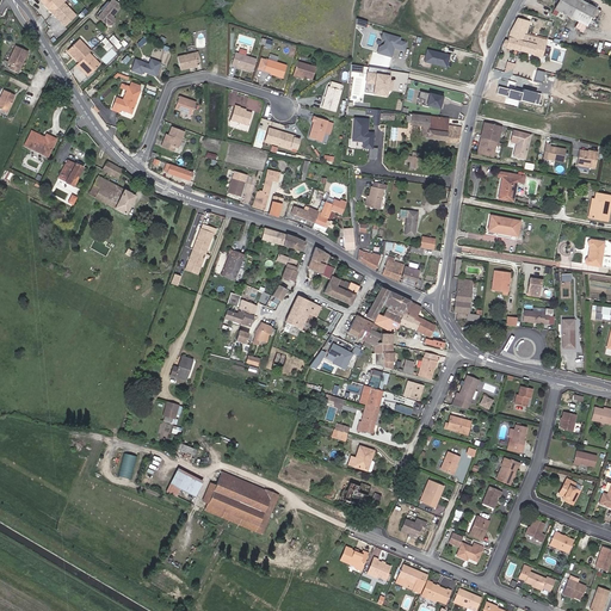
[(50,10),(54,13),(66,2),(68,0),(43,0),(45,2),(47,1),(51,7),(50,10)]
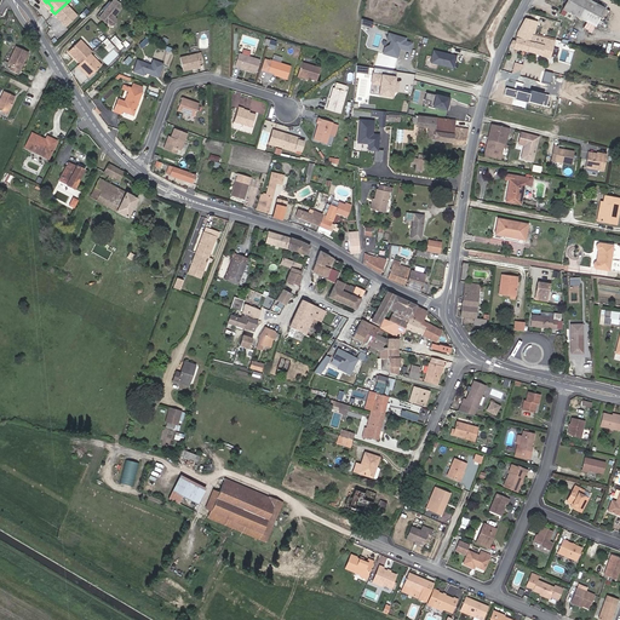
[(603,7),(587,0),(566,0),(562,9),(593,26),(603,7)]
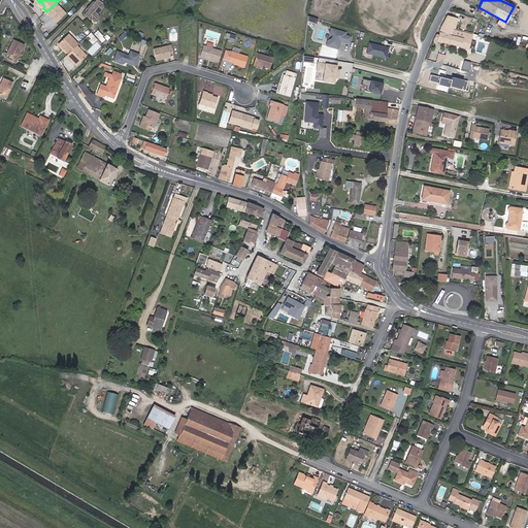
[(69,14),(57,2),(46,11),(50,15),(52,13),(56,19),(55,20),(59,24),(69,14)]
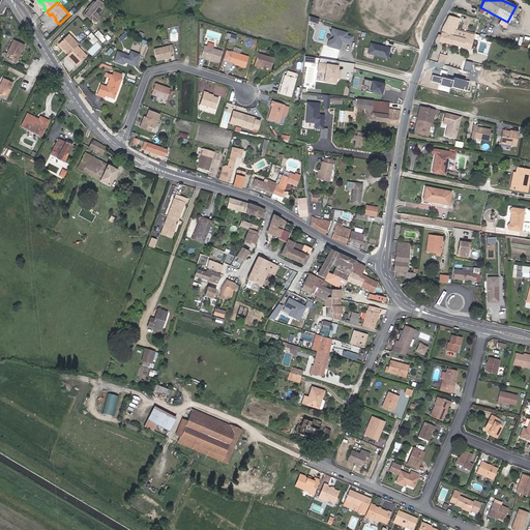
[(102,2),(88,16),(95,24),(98,24),(100,22),(101,19),(99,18),(109,9),(102,2)]
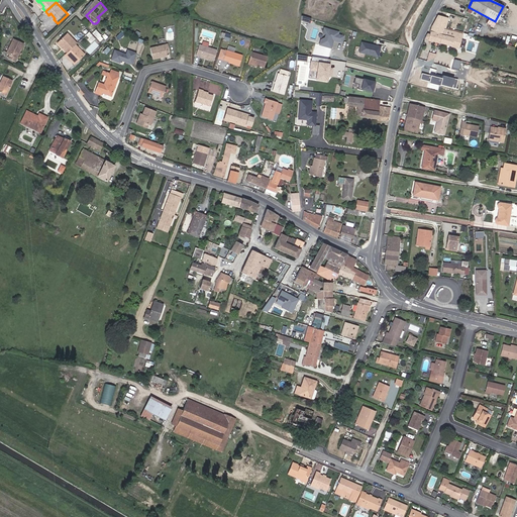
[(441,34),(443,28),(443,27),(445,17),(437,15),(429,31),(441,34)]
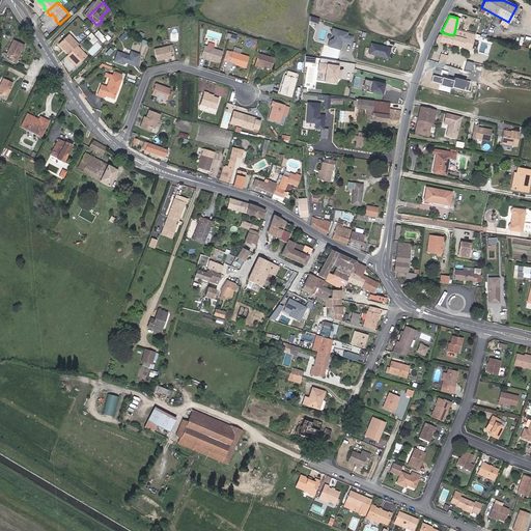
[(352,44),(354,37),(347,35),(348,33),(334,28),(332,33),(335,34),(334,38),(330,40),(329,46),(341,49),(342,44),(340,44),(340,42),(342,40),(352,44)]
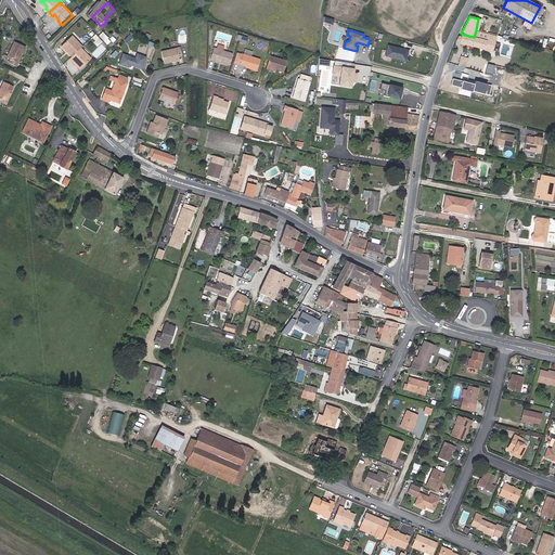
[(84,46),(71,30),(59,40),(73,55),(82,47),(84,46)]
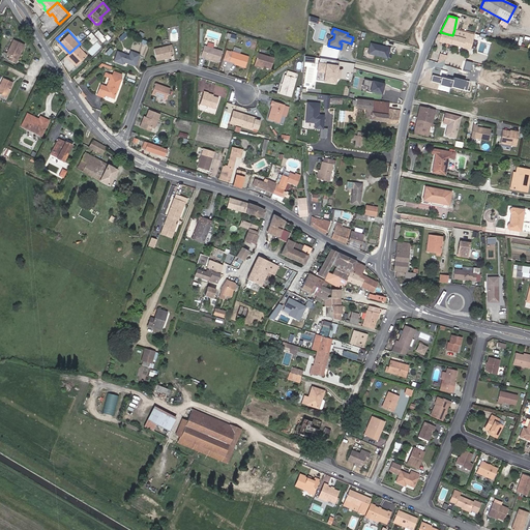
[(452,35),(450,43),(469,49),(473,34),(454,29),(452,35)]
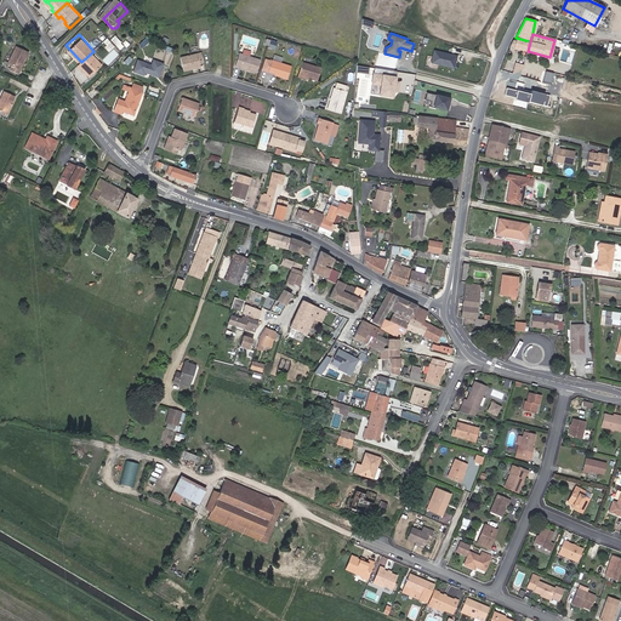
[(513,39),(510,46),(528,51),(530,41),(516,38),(514,40),(513,39)]
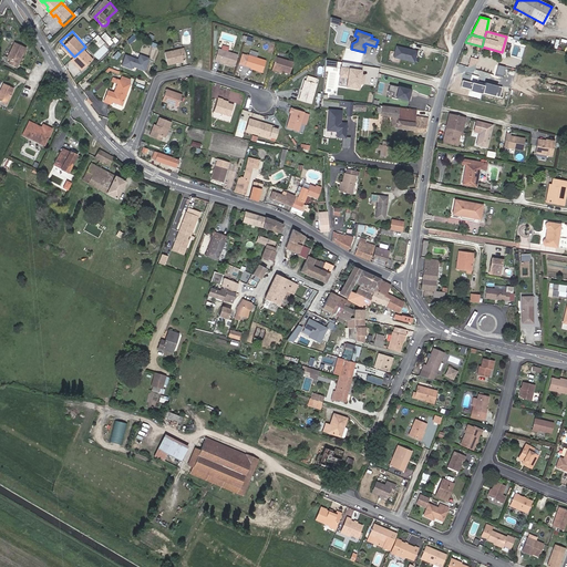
[(26,43),(14,37),(6,54),(9,55),(7,60),(14,64),(19,55),(20,53),(26,43)]
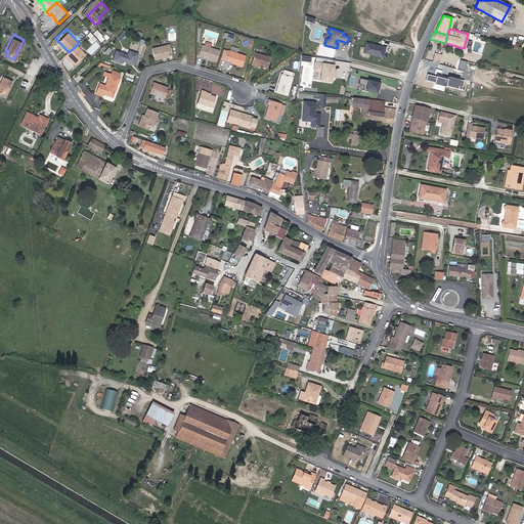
[(385,58),(388,47),(366,41),(364,52),(385,58)]
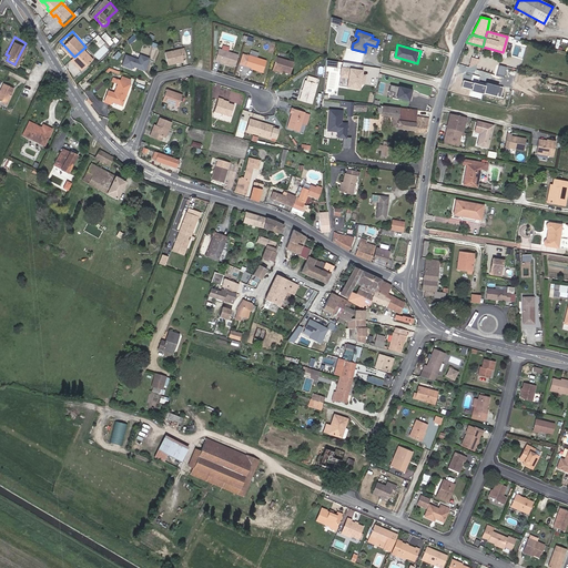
[(82,70),(94,59),(84,48),(74,57),(72,59),(82,70)]
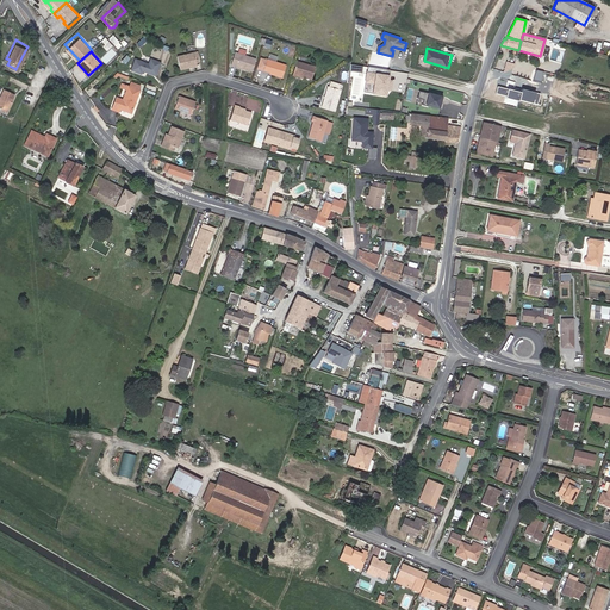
[(198,51),(176,56),(179,69),(195,66),(195,62),(200,61),(198,51)]
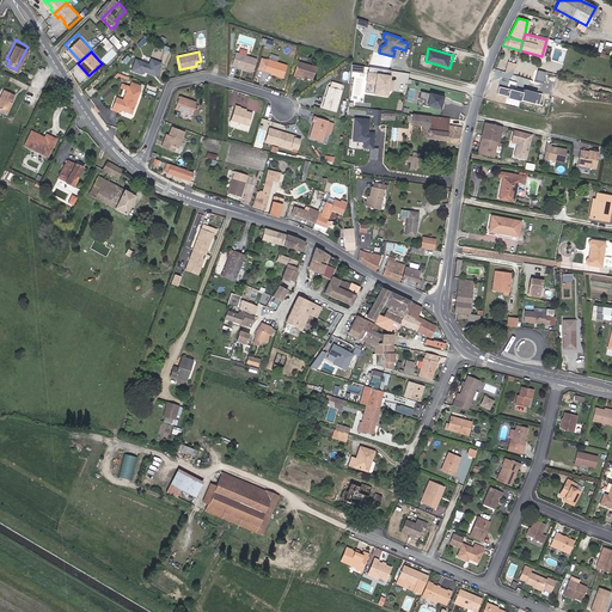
[(236,51),(231,65),(252,71),(257,59),(236,51)]
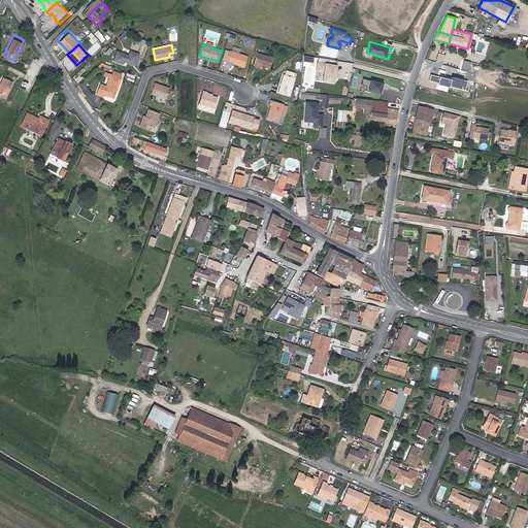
[(226,50),(222,59),(228,61),(229,60),(234,62),(237,62),(236,64),(244,66),(249,56),(231,51),(226,50)]
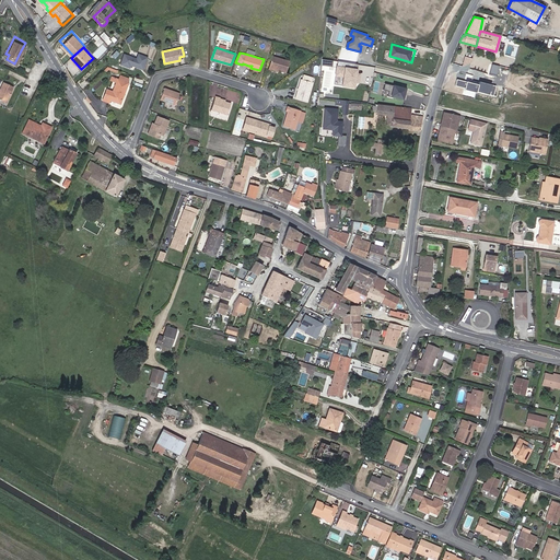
[(142,69),(147,57),(138,54),(137,58),(124,54),(120,63),(126,66),(127,65),(130,66),(130,63),(142,69)]
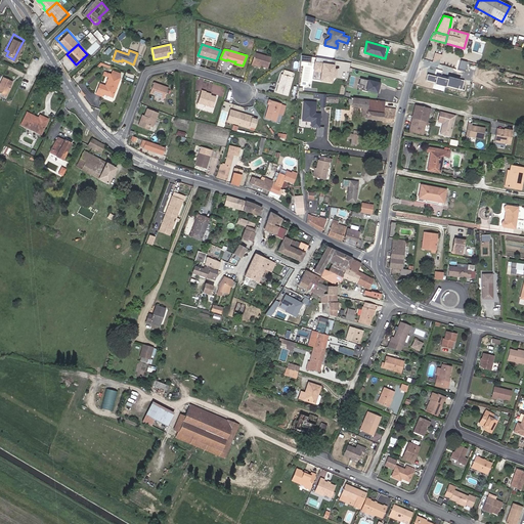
[(255,52),(252,64),(256,66),(257,63),(262,66),(269,68),(272,57),(255,52)]
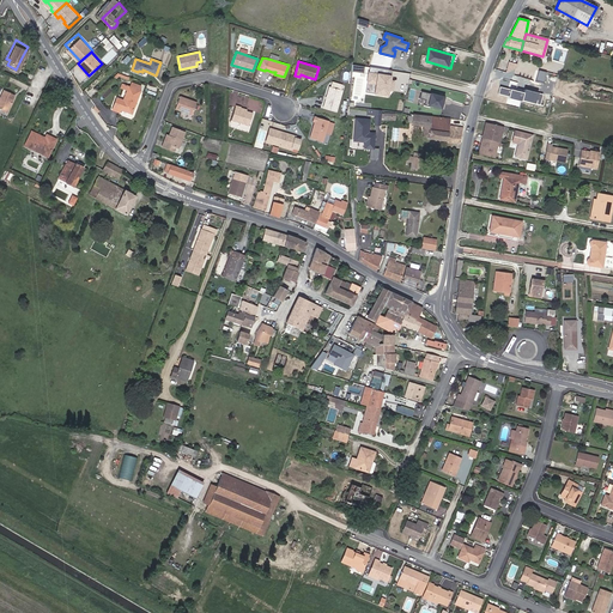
[(515,67),(516,64),(509,61),(505,72),(515,67)]
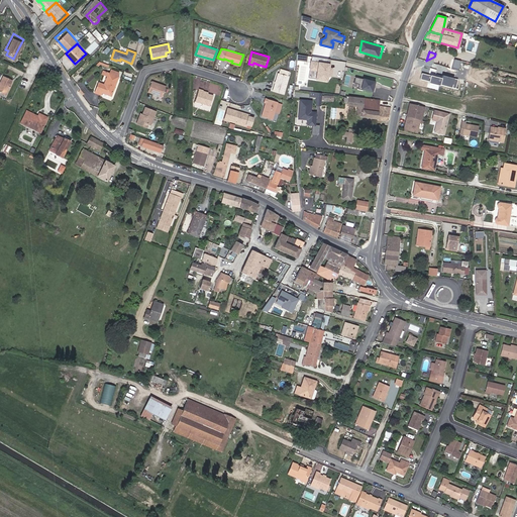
[(310,80),(331,81),(332,63),(326,63),(326,58),(311,57),(310,80)]
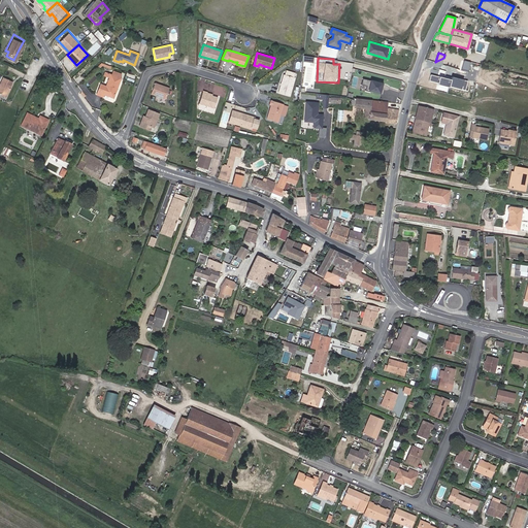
[(290,95),(296,76),(285,73),(278,92),(290,95)]
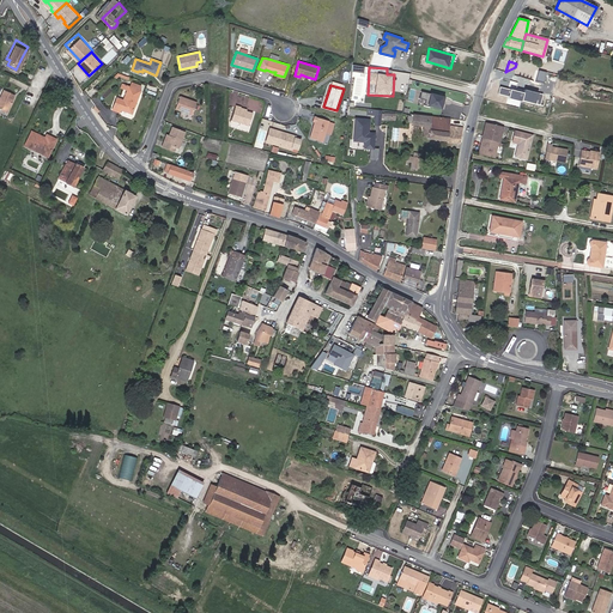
[(13,91),(4,86),(0,92),(0,105),(6,109),(13,91)]
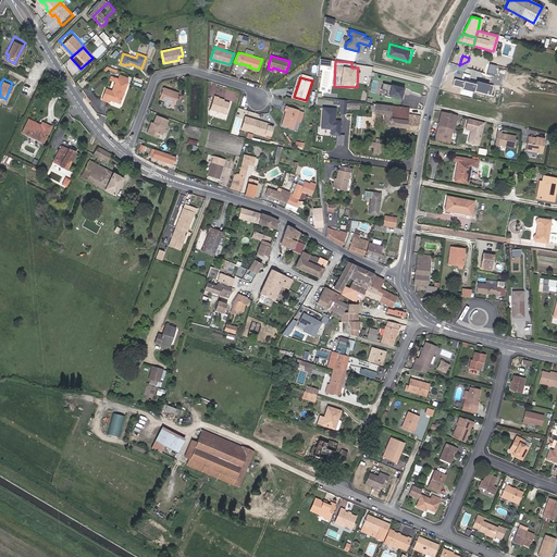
[(120,103),(126,83),(116,79),(112,91),(107,89),(102,100),(109,102),(110,100),(120,103)]
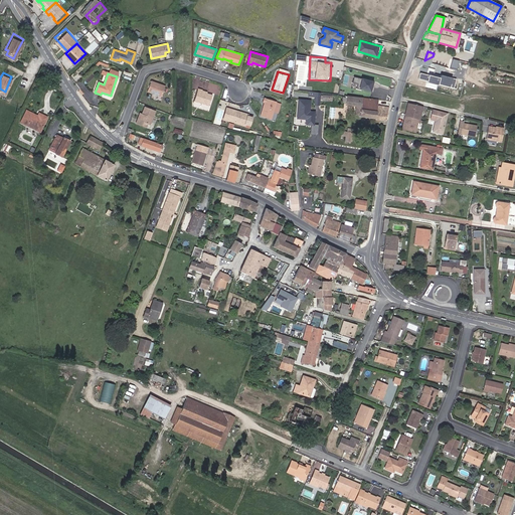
[(374,92),(376,80),(355,76),(353,88),(374,92)]
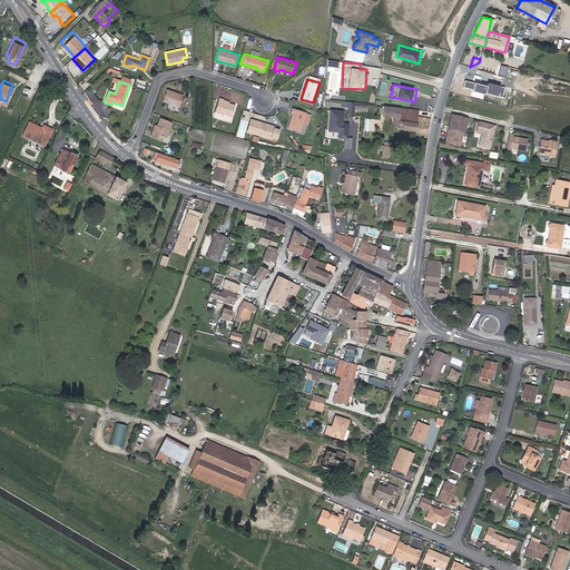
[(173,94),(165,91),(161,104),(176,108),(180,96),(176,95),(175,96),(173,95),(173,94)]
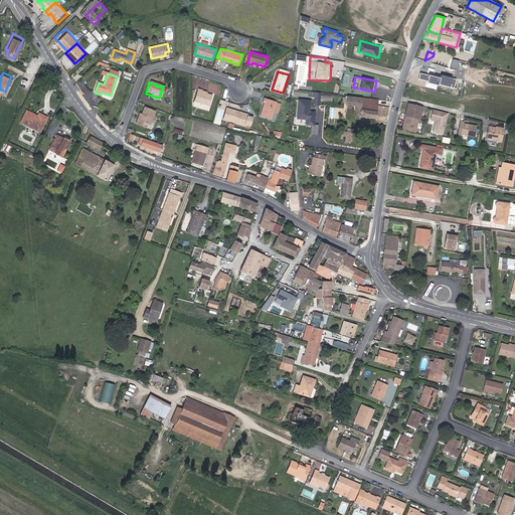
[(200,90),(196,89),(192,101),(207,106),(211,95),(205,93),(200,92),(200,90)]
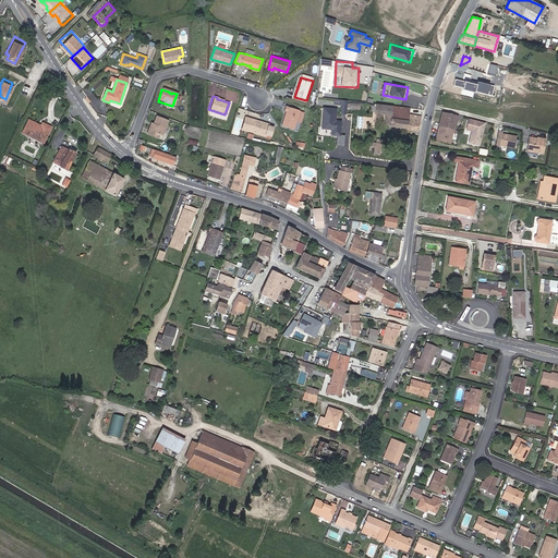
[(301,109),(287,105),(284,109),(287,110),(282,125),(294,130),(301,109)]
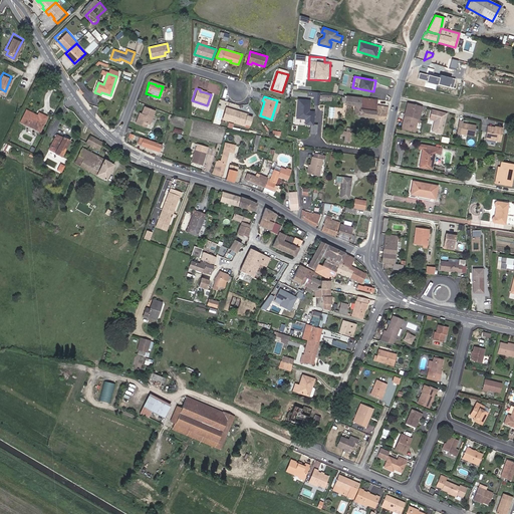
[(377,100),(346,96),(345,104),(356,105),(355,114),(359,114),(359,115),(375,117),(376,106),(377,104),(377,100)]
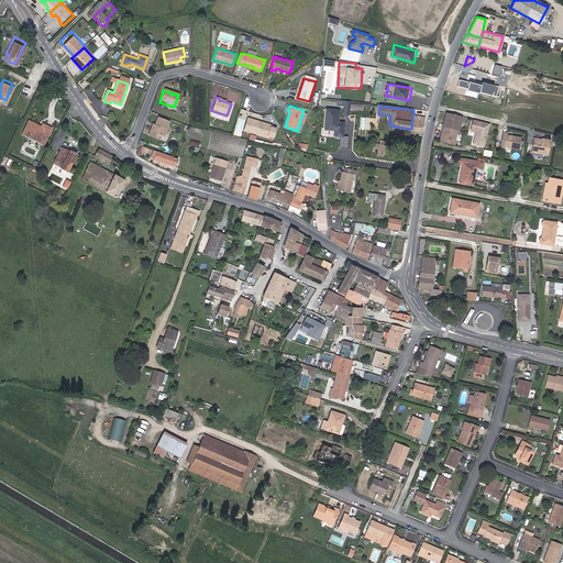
[(342,135),(344,122),(338,121),(339,109),(327,108),(324,128),(335,129),(334,135),(340,135),(339,145),(346,146),(348,135),(342,135)]
